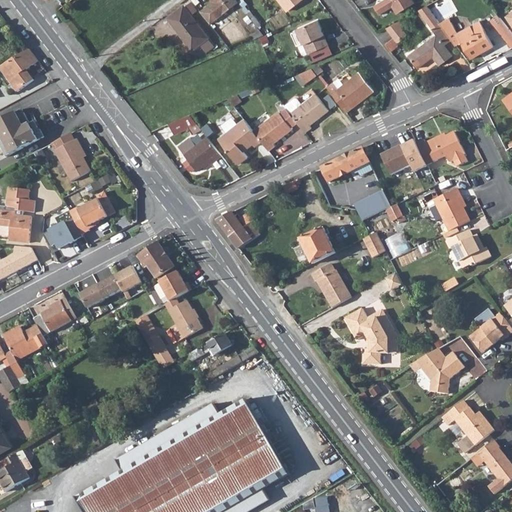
[(235,0),(210,0),(213,2),(200,12),(210,24),(238,3),(235,0)]
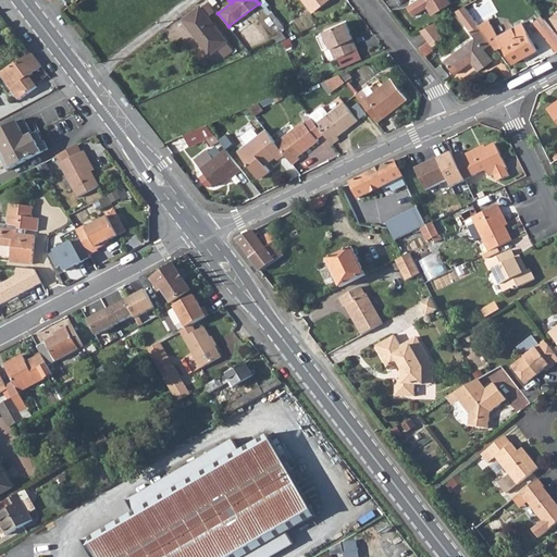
[(302,0),(312,13),(330,0),(302,0)]
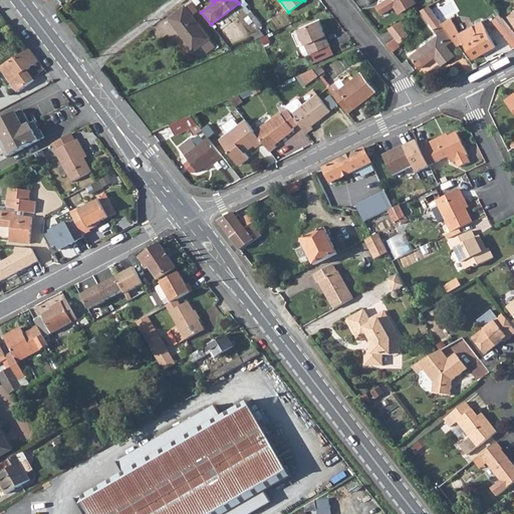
[(386,0),(375,7),(381,15),(395,7),(399,14),(415,4),(412,0),(386,0)]
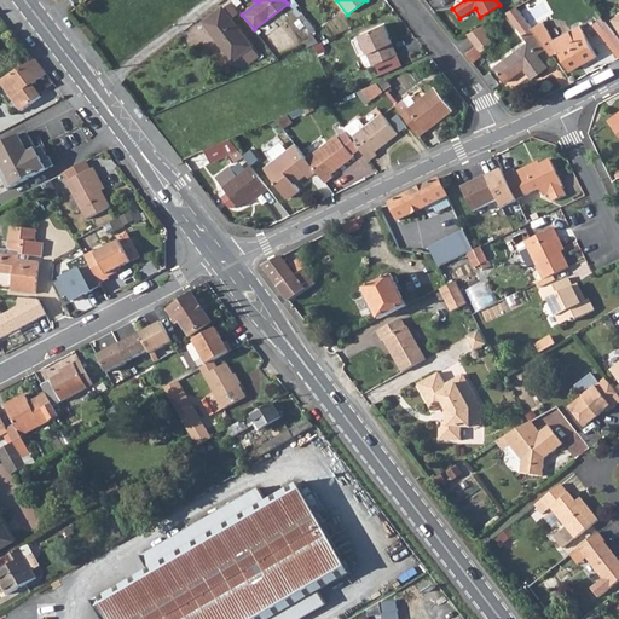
[(232,61),(250,46),(230,19),(237,13),(229,4),(223,9),(220,10),(203,23),(232,61)]
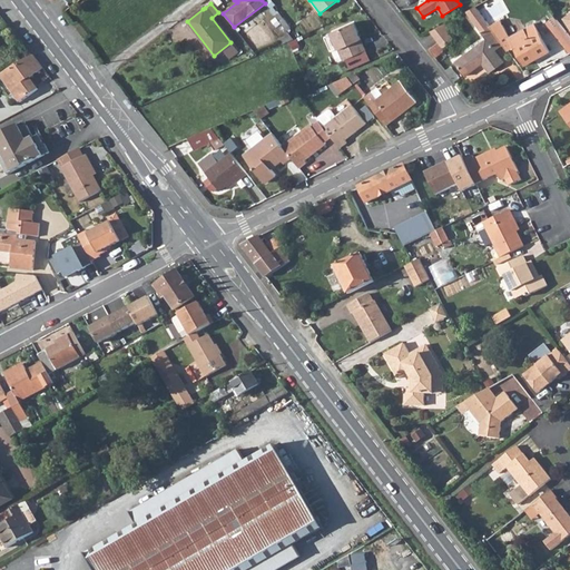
[(465,12),(485,40),(454,64),(465,77),(482,65),(489,75),(503,65),(494,51),(502,46),(489,27),(474,8),(465,12)]
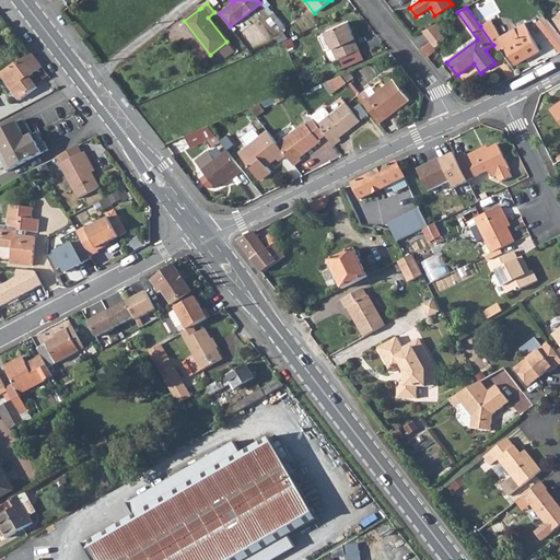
[(270,15),(281,31),(286,27),(273,12),(270,15)]
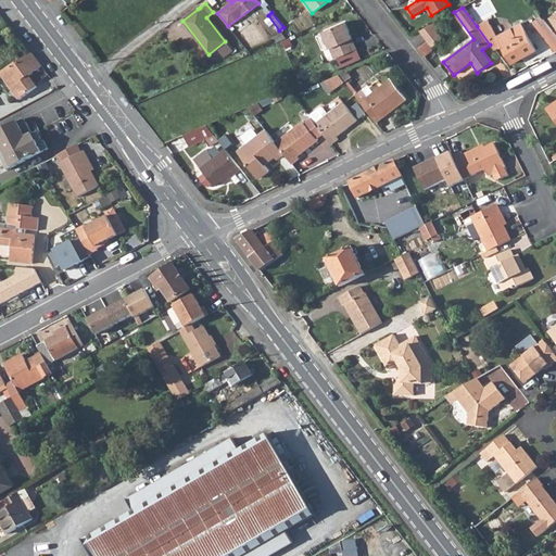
[(555,36),(541,16),(533,23),(540,32),(555,52),(555,36)]
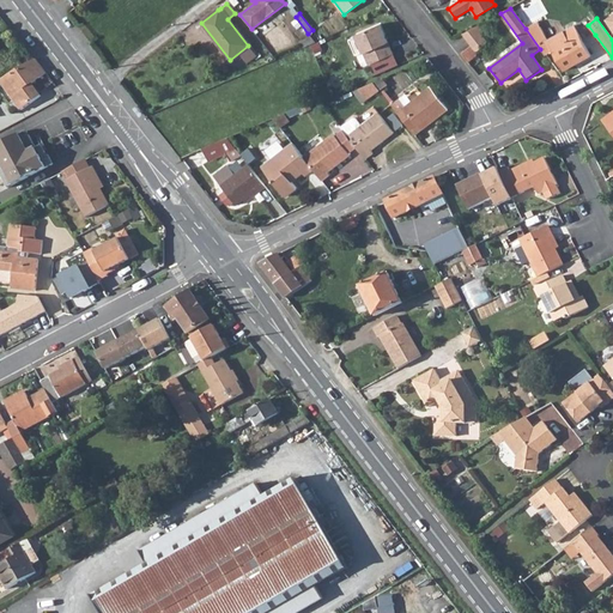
[(564,71),(590,55),(574,26),(548,41),(538,22),(526,29),(540,49),(545,55),(553,52),(564,71)]
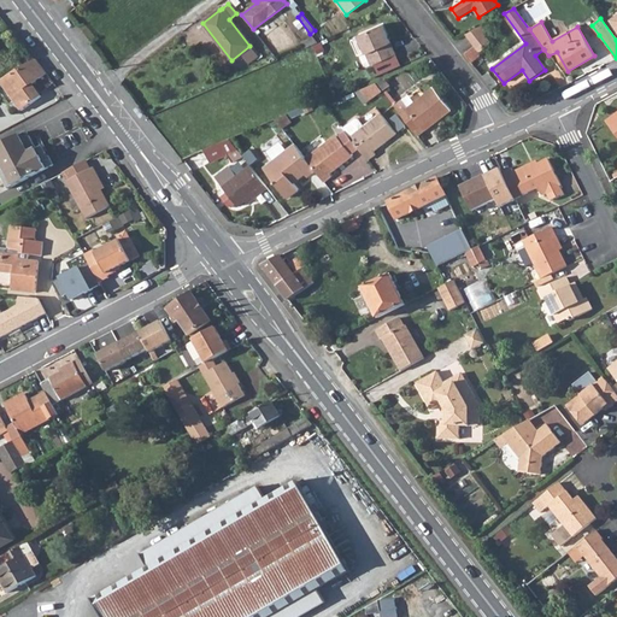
[(358,35),(371,65),(394,56),(381,25),(358,35)]
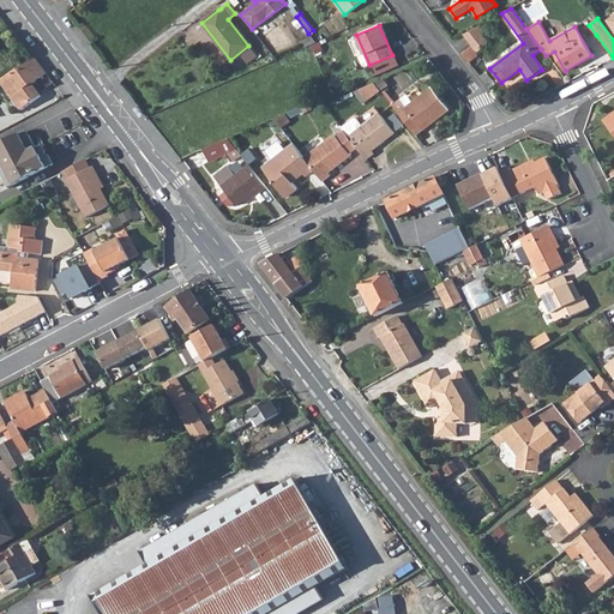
[(463,35),(471,47),(477,53),(488,44),(481,35),(483,32),(479,26),(463,35)]
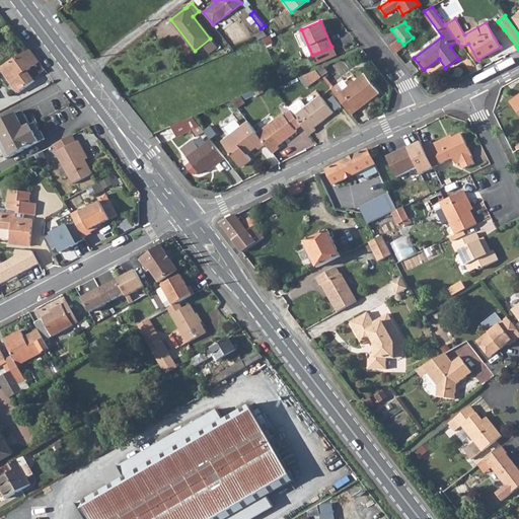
[(392,44),(398,52),(403,49),(403,45),(398,40),(392,44)]
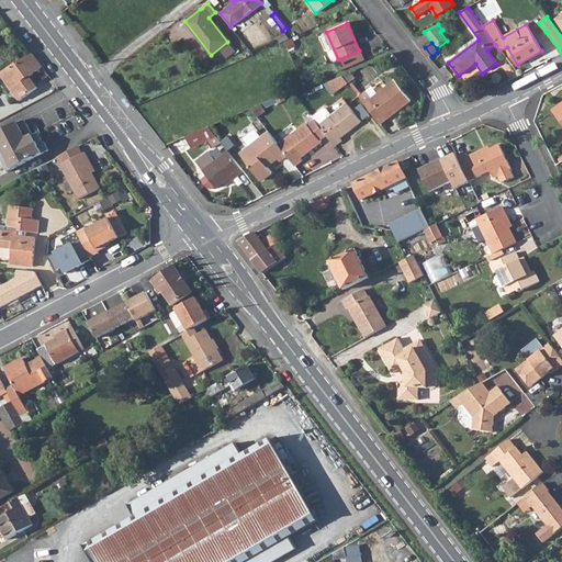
[(423,49),(429,58),(431,56),(425,47),(423,49)]
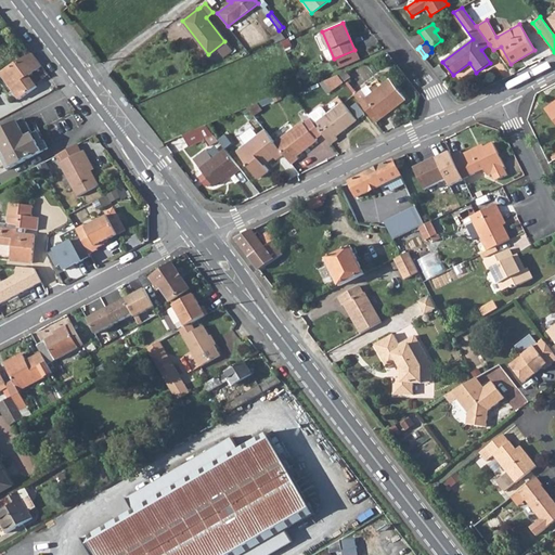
[(0,72),(0,73),(17,97),(20,100),(36,87),(28,76),(41,67),(30,53),(0,72)]
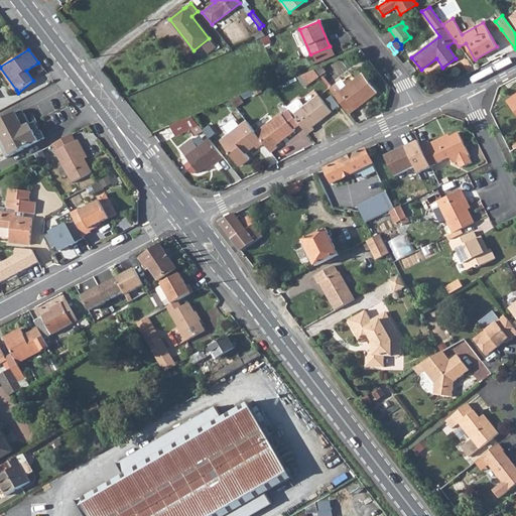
[(314,70),(318,77),(326,72),(321,67),(314,70)]
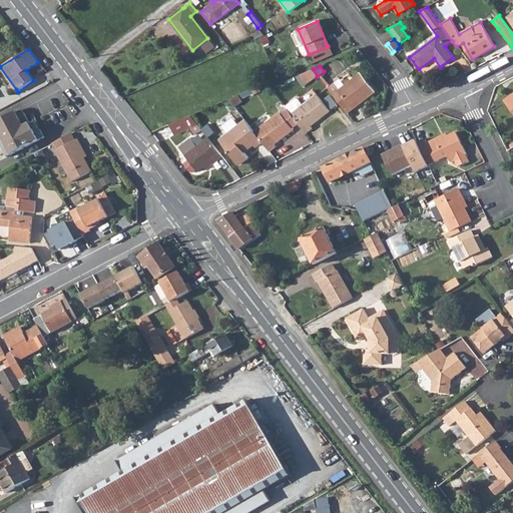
[(0,67),(0,77),(11,93),(16,89),(0,67)]
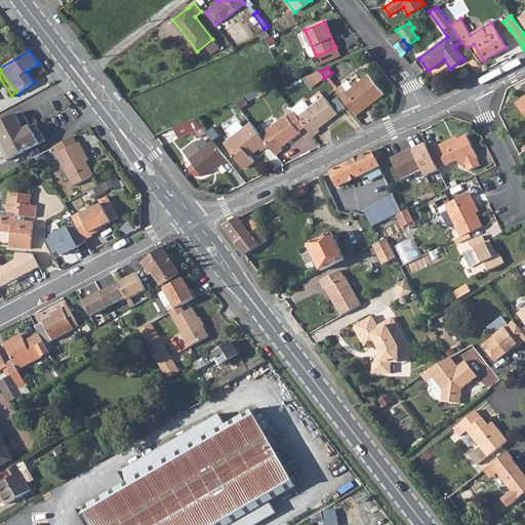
[(307,77),(314,86),(324,78),(320,71),(307,77)]
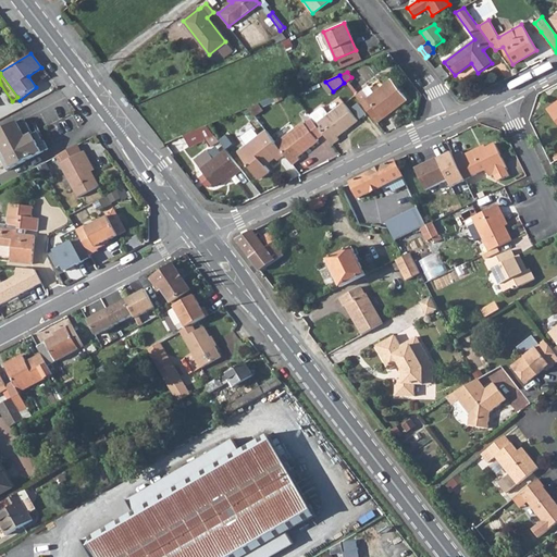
[(361,103),(374,120),(380,115),(384,112),(387,115),(406,99),(391,79),(361,103)]
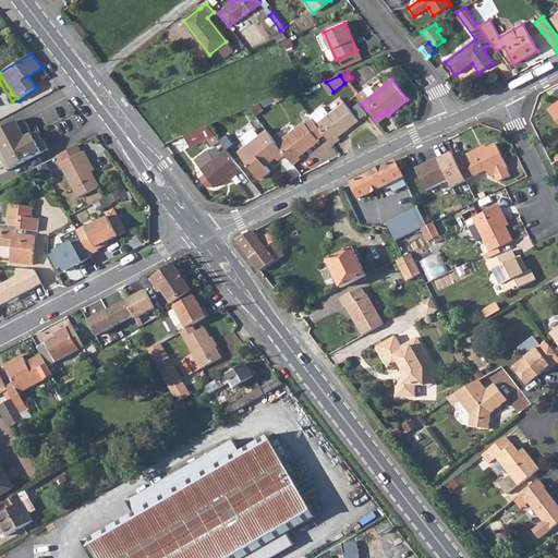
[(324,134),(332,145),(339,140),(337,137),(358,121),(343,104),(328,116),(316,124),(324,134)]
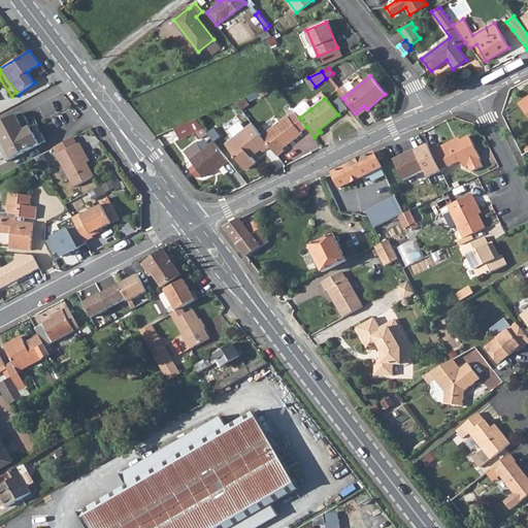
[(527,99),(527,100),(526,98),(519,104),(527,117),(527,99)]
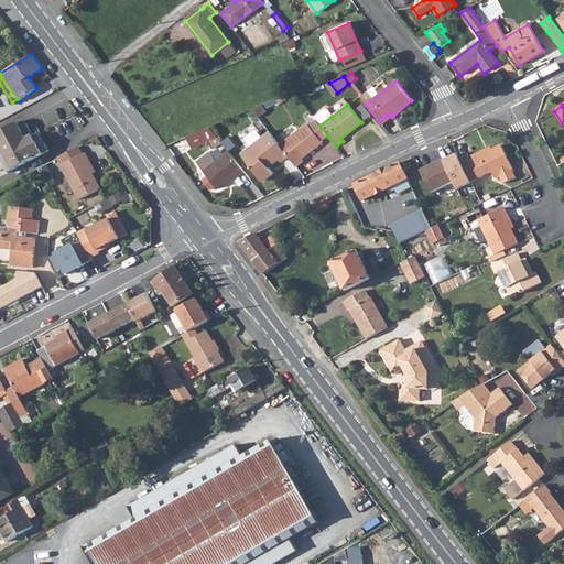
[(324,109),(314,118),(320,126),(332,117),(326,109),(324,109)]
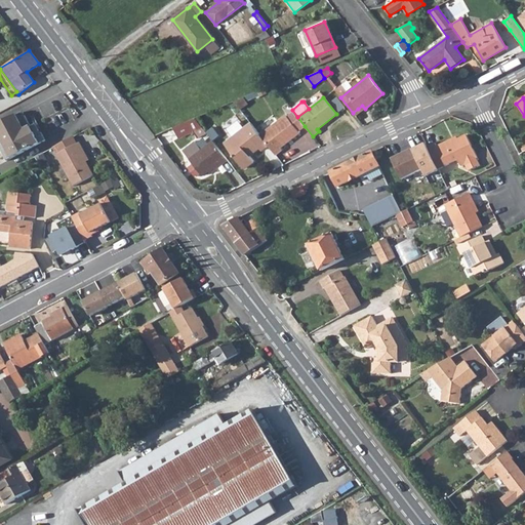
[(297,117),(292,110),(259,135),(268,146),(276,155),(282,150),(280,148),(299,132),(298,131),(305,126),(297,117)]
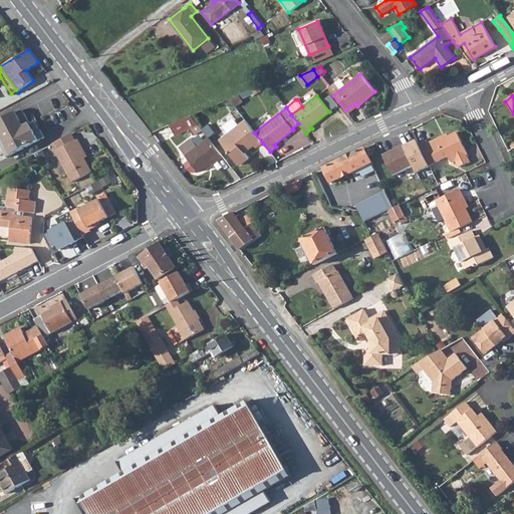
[(0,120),(0,145),(6,157),(11,155),(38,140),(43,138),(33,121),(29,123),(21,109),(15,112),(0,120)]
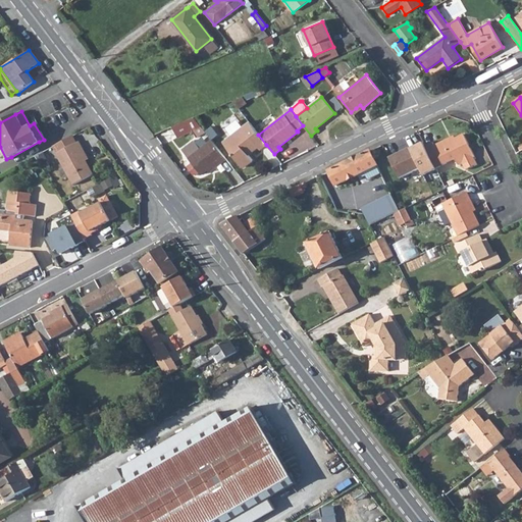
[(172,127),(177,139),(191,132),(197,138),(205,133),(194,118),(172,127)]
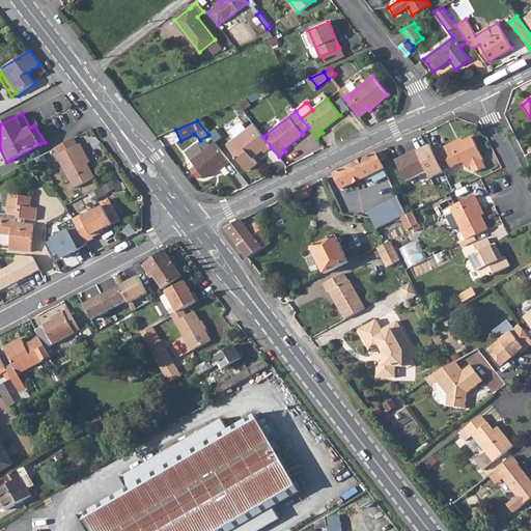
[(253,124),(227,145),(247,171),(257,163),(251,156),(261,148),(264,152),(271,147),(262,137),(253,124)]
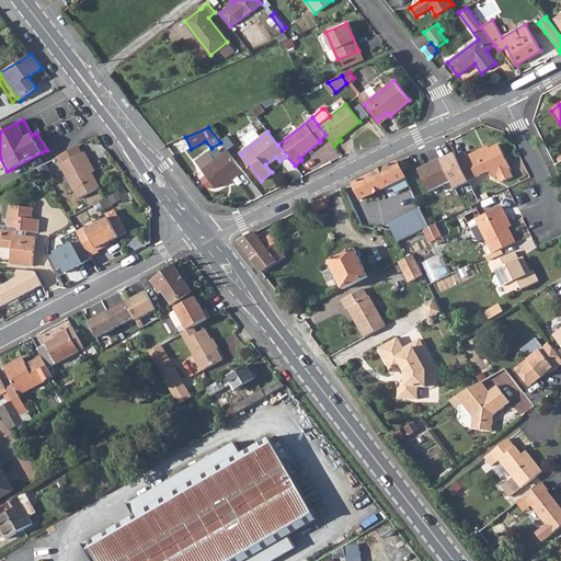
[(457,156),(469,181),(491,171),(494,178),(511,169),(499,144),(484,150),(483,148),(468,156),(466,152),(457,156)]
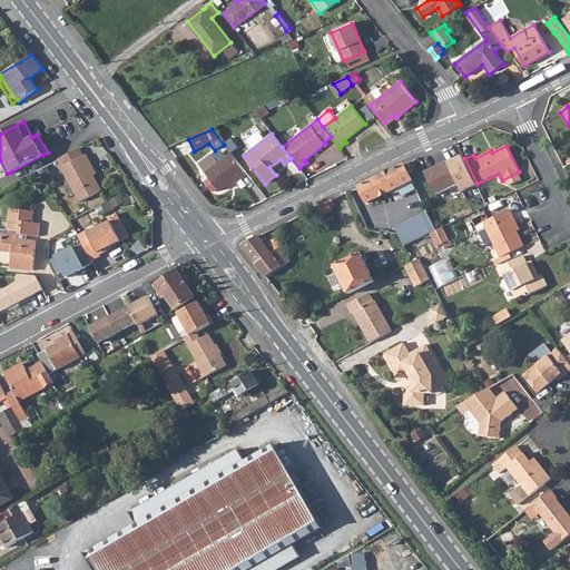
[(61,168),(80,203),(101,192),(87,164),(89,163),(86,155),(84,156),(79,149),(57,160),(61,168)]
